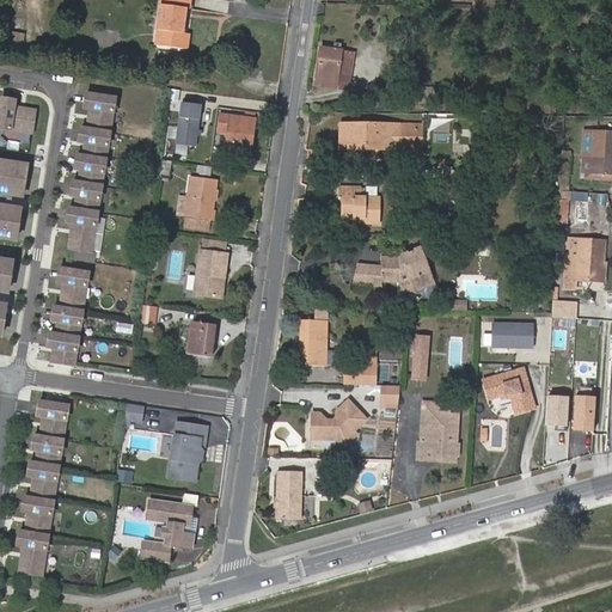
[(193,30),(188,29),(191,5),(195,6),(195,0),(167,0),(164,25),(171,26),(169,43),(189,46),(193,30)]
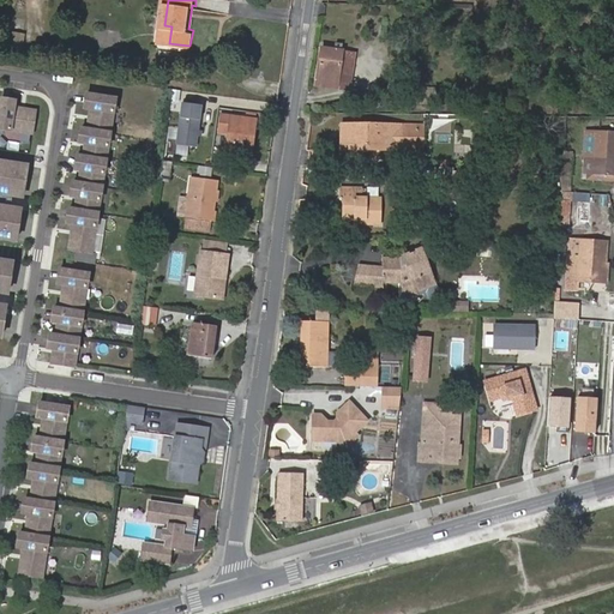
[(172,26),(164,25),(162,42),(169,43),(172,26)]
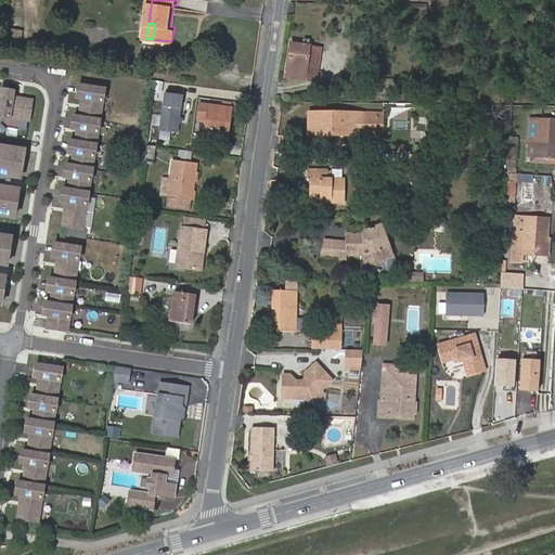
[(21,31),(2,29),(1,43),(20,46),(21,31)]
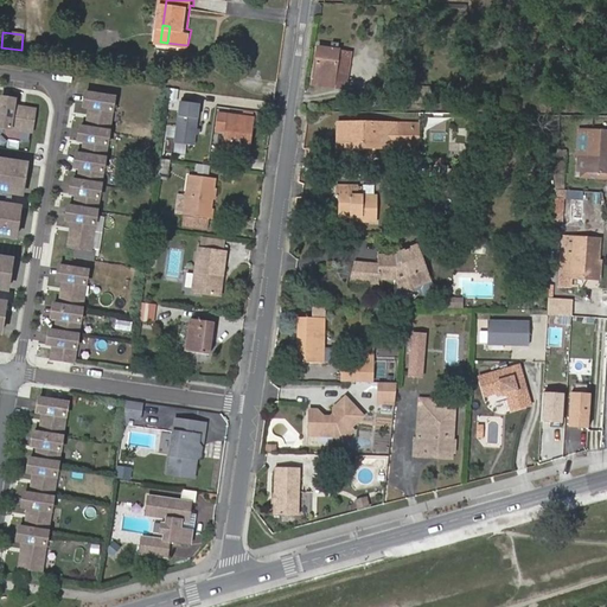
[(331,49),(318,48),(313,84),(346,89),(352,51),(337,50),(338,44),(332,43),(331,49)]
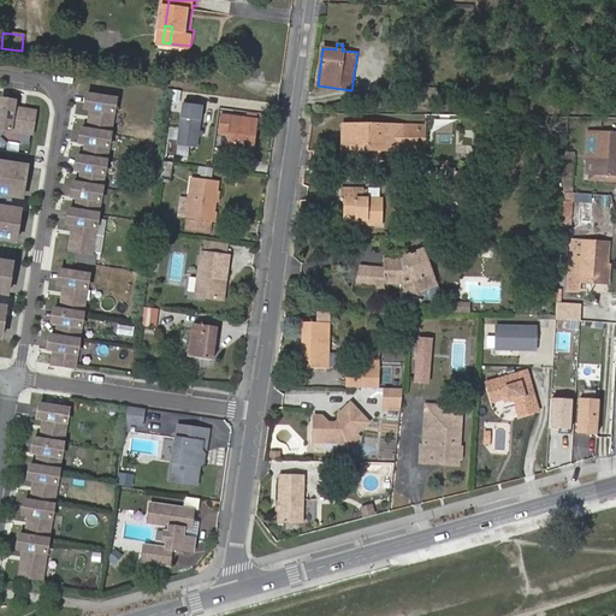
[(178,88),(176,105),(184,106),(185,98),(194,99),(195,90),(178,88)]
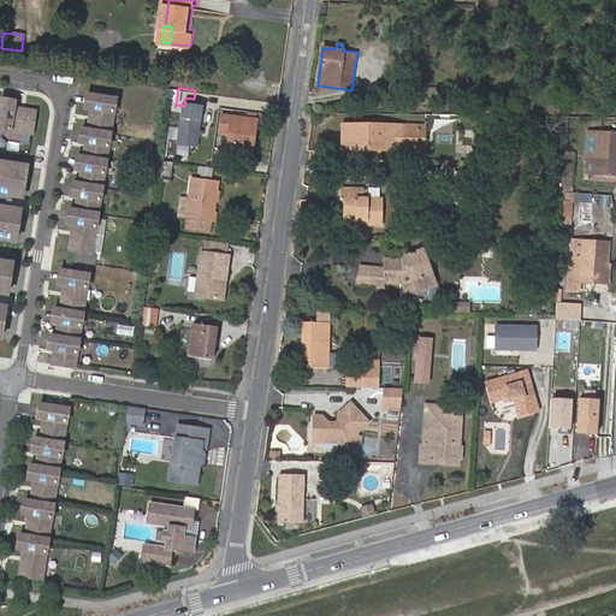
[(425,89),(401,89),(401,101),(425,101),(425,89)]
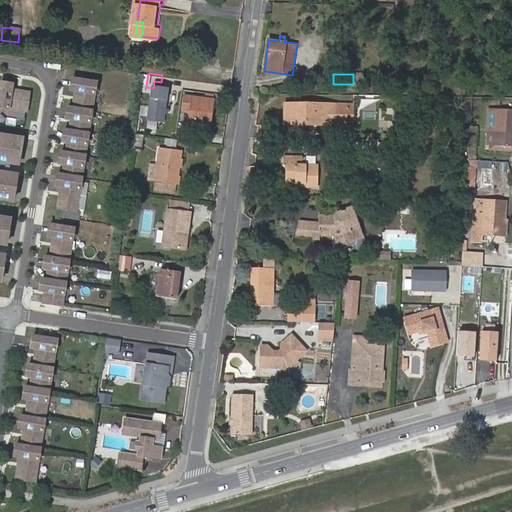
[(77,210),(97,81),(78,79),(76,90),(74,107),(72,118),(70,129),(69,141),(67,152),(65,163),(64,174),(62,185),(59,207),(77,210)]
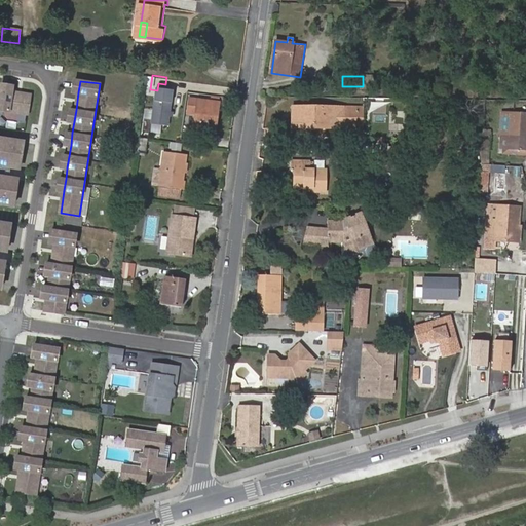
[(0,108),(28,113),(31,94),(13,90),(1,89),(0,88),(0,108)]
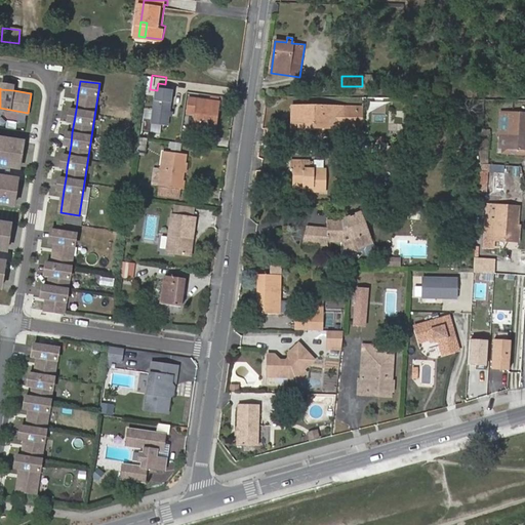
[(195,112),(193,127),(214,129),(217,101),(189,96),(188,111),(195,112)]
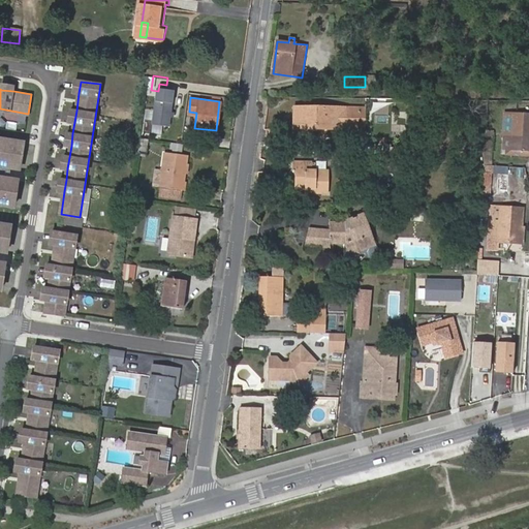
[(297,107),(296,127),(345,128),(345,123),(364,124),(364,109),(297,107)]
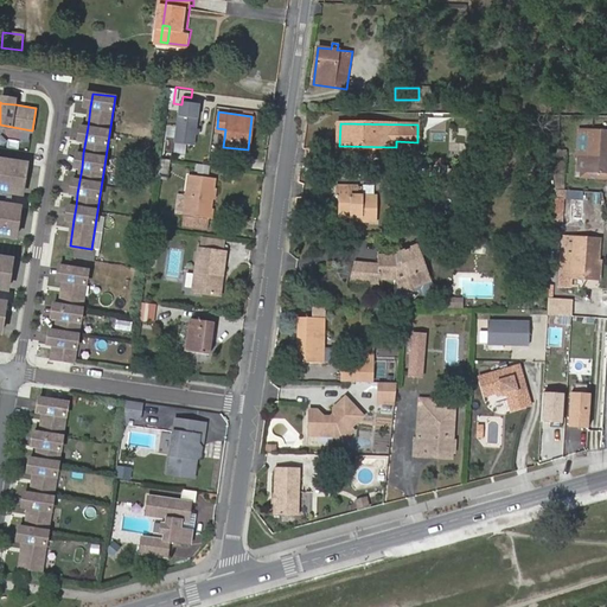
[(579,153),(577,171),(606,171),(606,128),(589,127),(588,153),(579,153)]
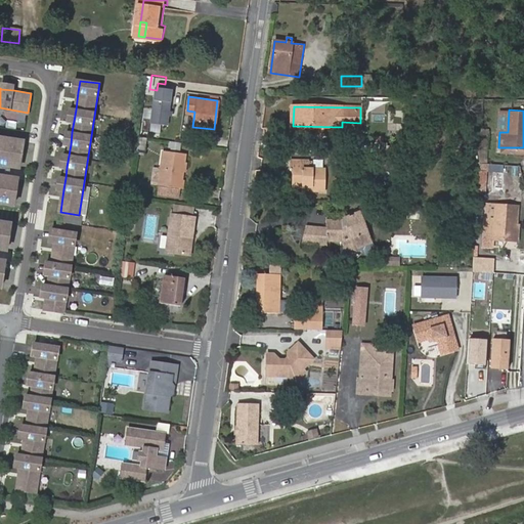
[(508,132),(509,110),(500,110),(499,132),(508,132)]
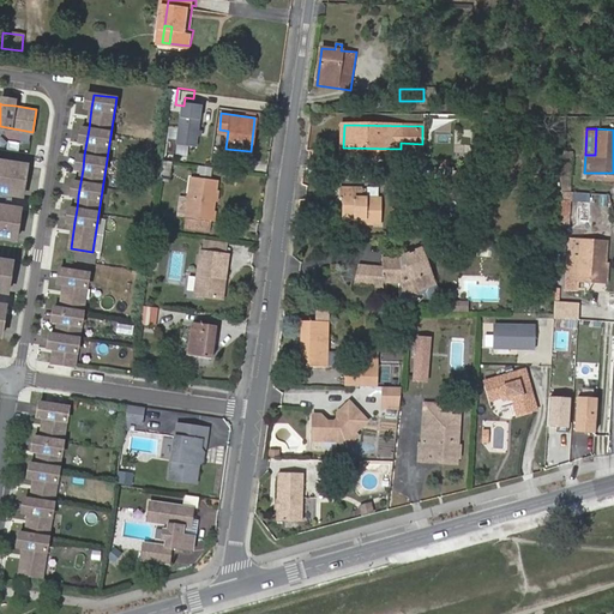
[(0,160),(0,192),(8,193),(13,162),(0,160)]
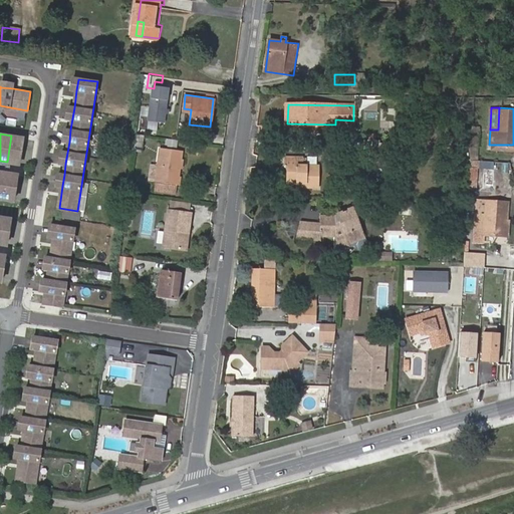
[(146,144),(147,135),(143,135),(140,134),(139,143),(146,144)]
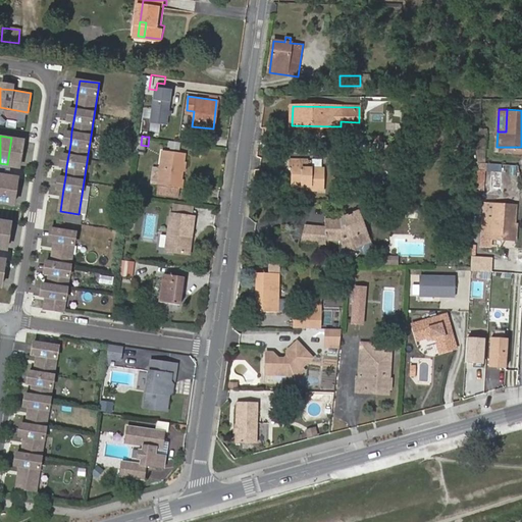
[(11,138),(7,164),(19,166),(23,140),(11,138)]
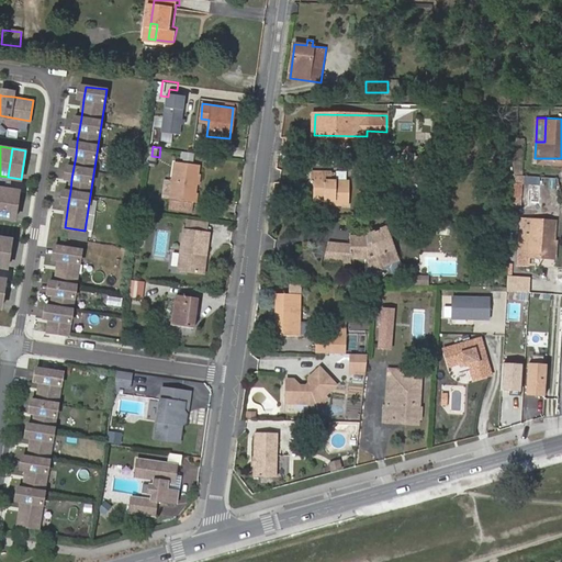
[(170,195),(193,199),(198,165),(175,161),(170,195)]
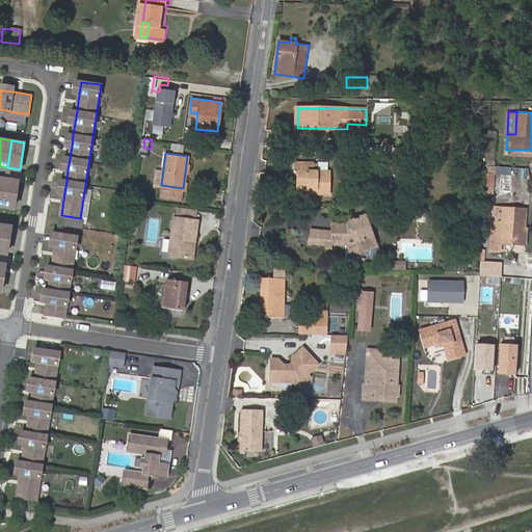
[(393,155),(391,165),(404,165),(404,154),(393,154),(393,155)]
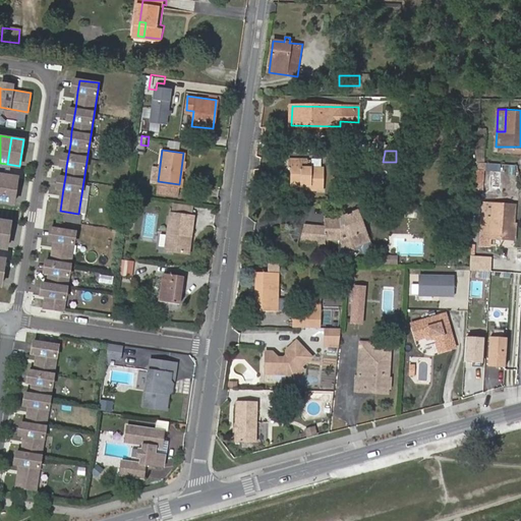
[(324,190),(325,167),(308,167),(308,159),(289,159),(289,168),(292,168),(292,186),(301,186),(301,191),(324,190)]
